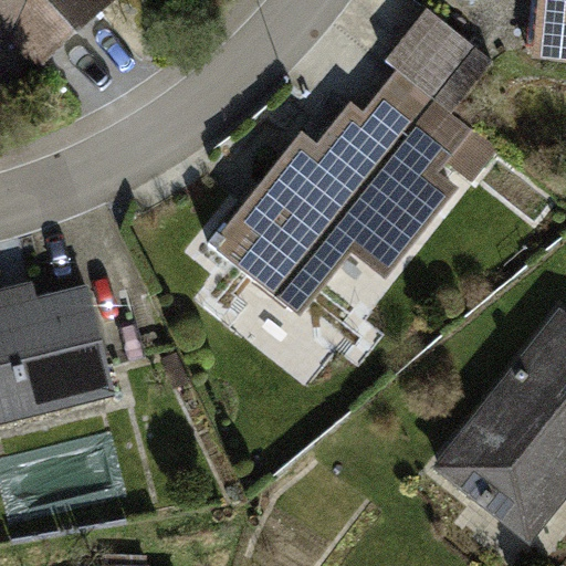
[(0,0),(0,39),(12,40),(43,66),(113,0),(0,0)]
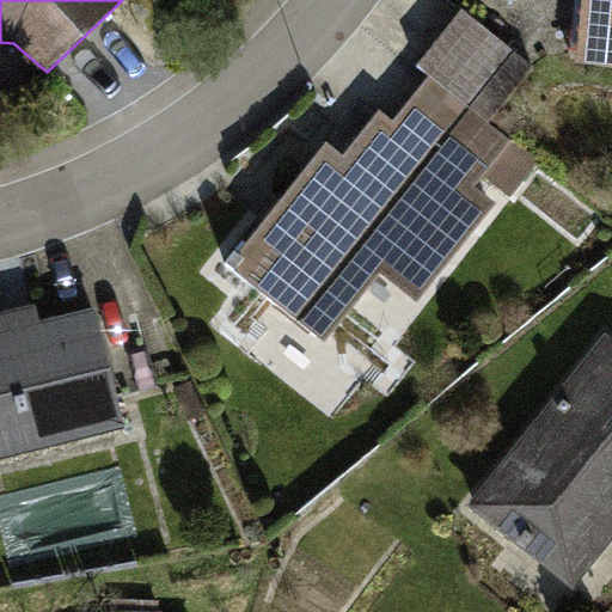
[(611,0),(587,0),(582,65),(611,67),(611,0)]
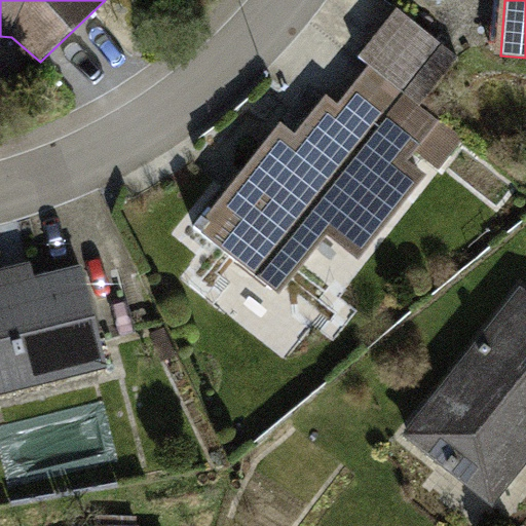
[(283,119),(198,225),(279,290),(327,230),(362,257),(425,176),(407,160),(415,150),(442,171),(468,139),(420,101),(456,53),(400,9),(367,51),(379,62),(344,107),(329,95),(299,132),(283,119)]
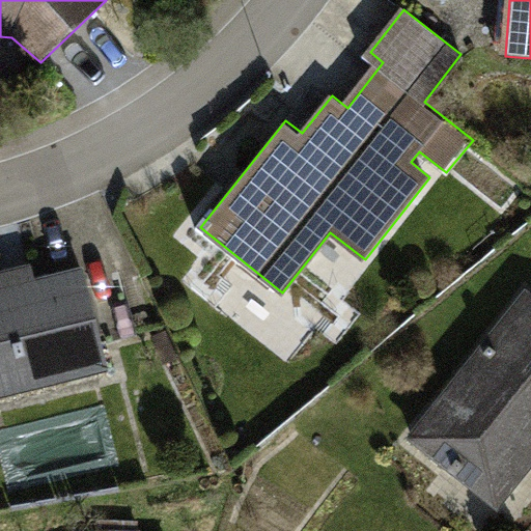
[(84,267),(0,286),(0,398),(110,371),(84,267)]
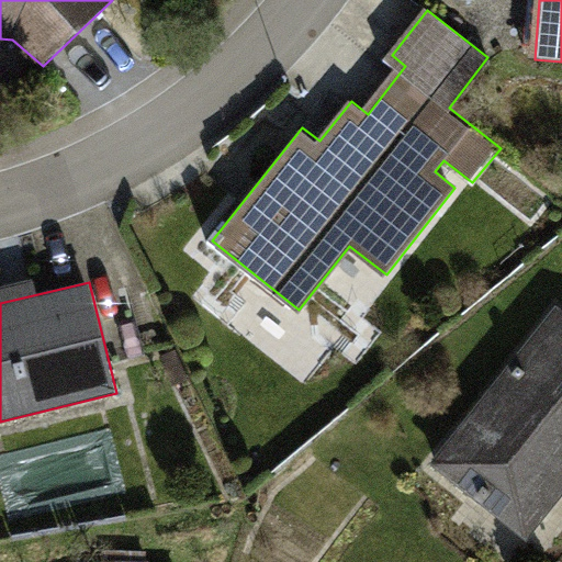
[(327,283),(308,316),(349,340),(369,307),(327,283)]
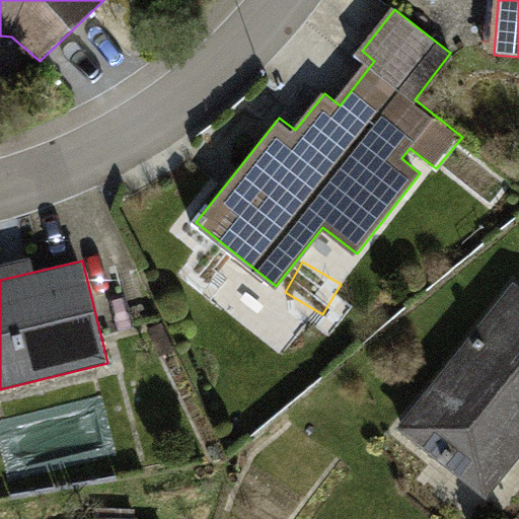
[(518,283),(517,282),(399,430),(486,499),(518,456),(518,283)]
